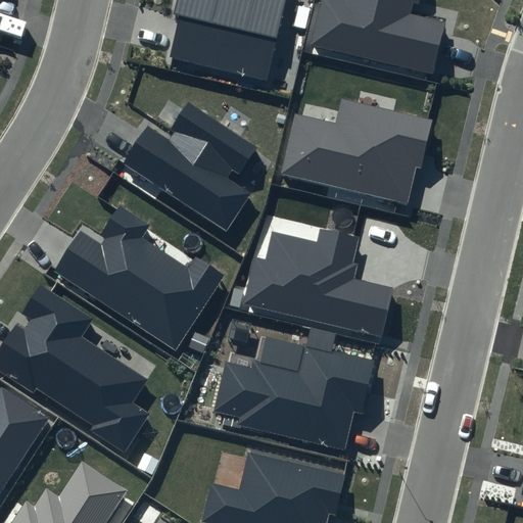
[(175,0),(172,14),(179,16),(169,58),(268,82),(287,0),(175,0)]
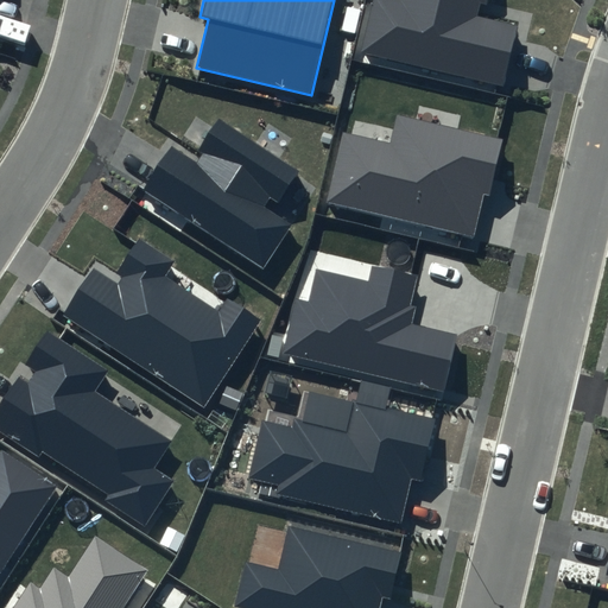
[(372,0),(360,52),(504,86),(518,24),(477,14),(480,2),(486,4),(486,0),(372,0)]
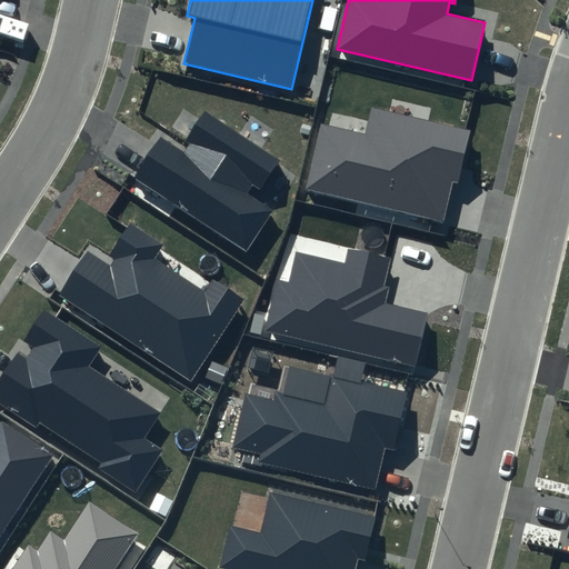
[(471,131),(372,108),(366,133),(320,122),(305,190),(442,222),(452,182),(459,183),(471,131)]
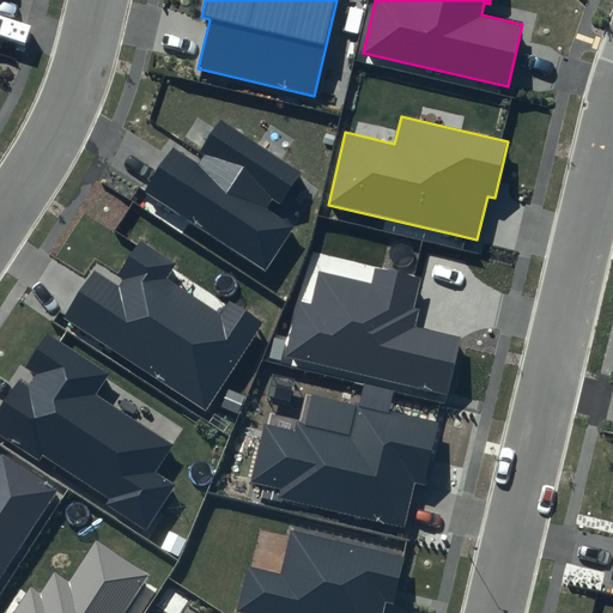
[(302,174),(222,119),(199,152),(205,156),(198,165),(173,149),(144,193),(262,272),(293,224),(268,207),(273,200),(280,205),(302,174)]
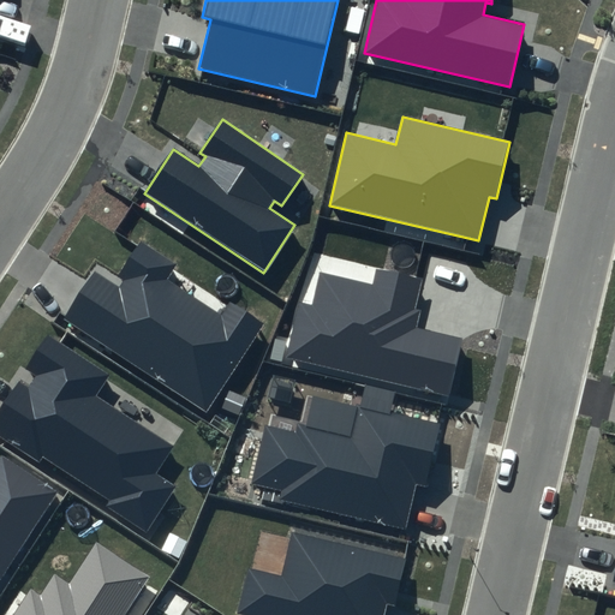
[(177,264),(141,240),(119,275),(126,280),(120,290),(95,273),(65,318),(207,412),(266,323),(231,300),(221,316),(166,280),(177,264)]
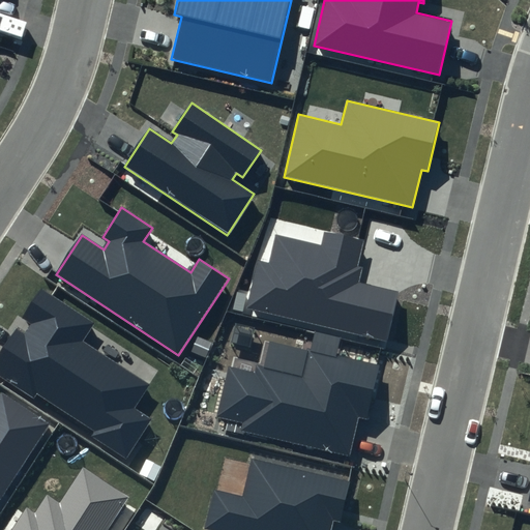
[(363,242),(325,233),(322,246),(274,235),(268,263),(258,260),(245,308),(386,343),(398,293),(359,284),(362,269),(357,267),(363,242)]
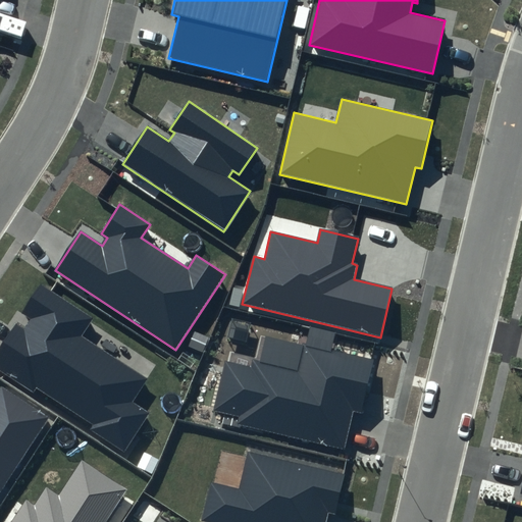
[(94,319),(40,283),(20,312),(30,319),(22,329),(16,325),(0,349),(0,369),(33,392),(36,387),(93,425),(90,429),(124,452),(150,413),(134,402),(148,379),(83,335),(94,319)]
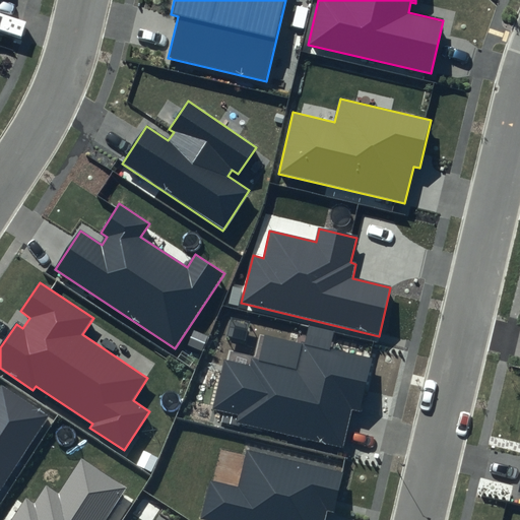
[(303,343),(265,334),(259,361),(252,360),(250,367),(225,361),(214,408),(240,413),(238,421),(342,446),(351,409),(361,411),(373,360),(332,349),(336,332),(308,325),(303,343)]
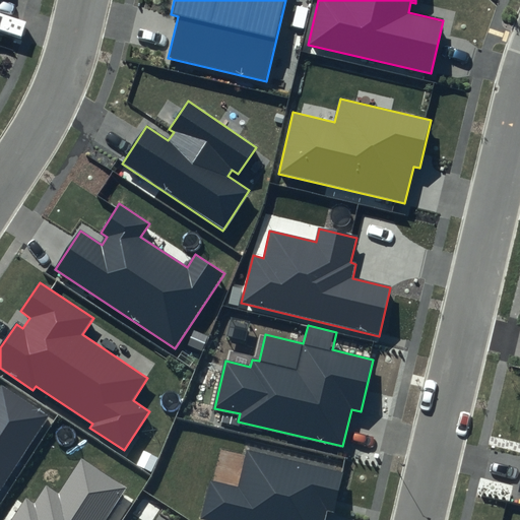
[(0,490),(49,415),(1,385),(0,386),(0,490)]
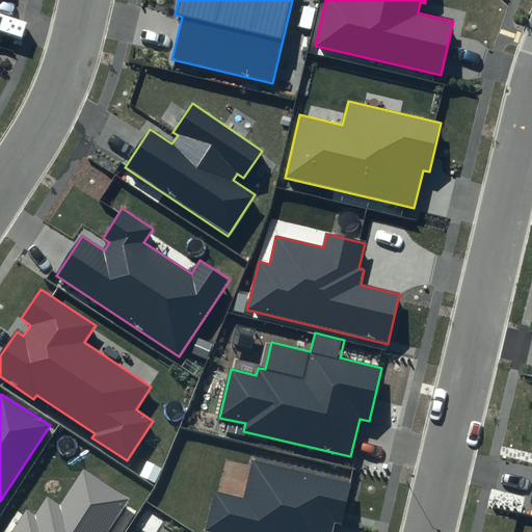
[(351,484),(255,461),(245,500),(214,493),(206,530),(212,531),(333,531),(335,523),(342,525),(351,484)]
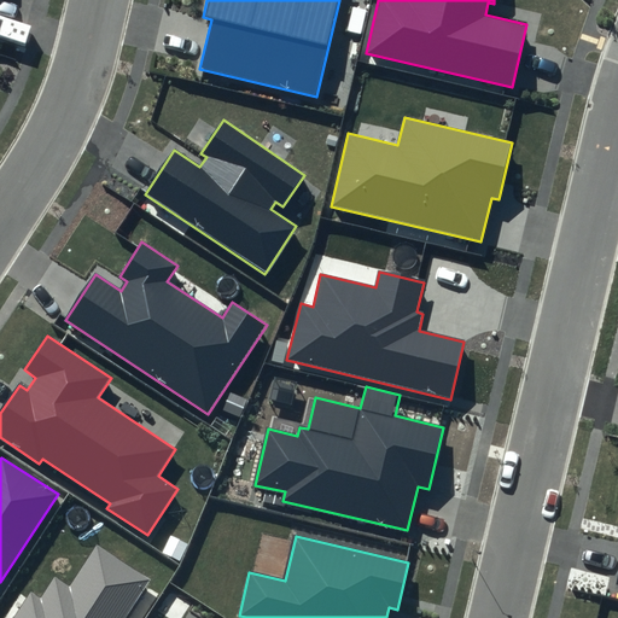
[(124,617),(150,579),(97,544),(70,586),(56,576),(40,599),(30,593),(13,617),(124,617)]
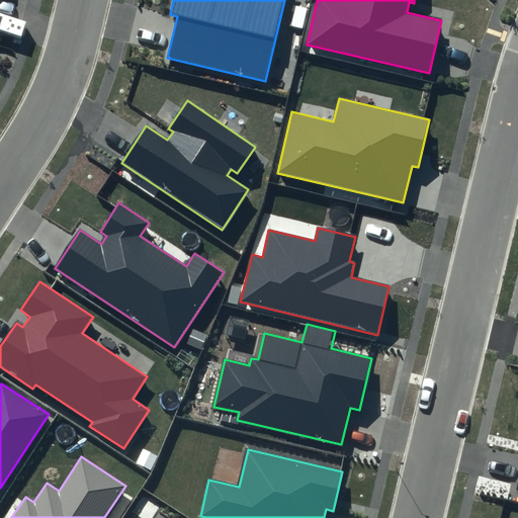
All buildings are outlined.
